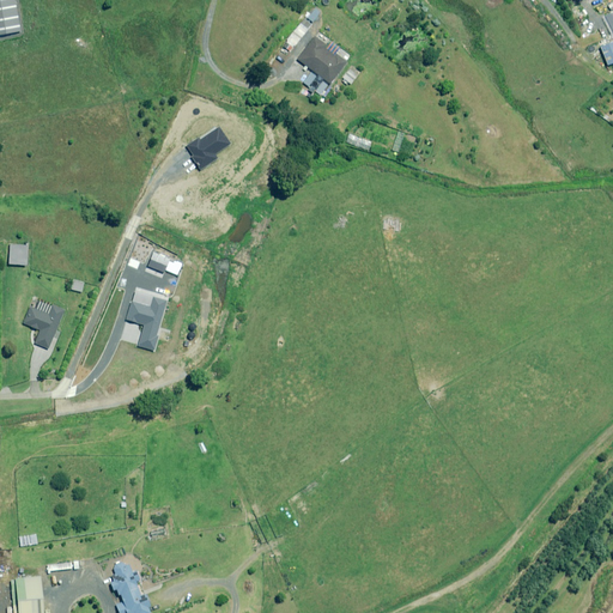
[(308,30),(301,24),(287,40),(295,46),(308,30)]
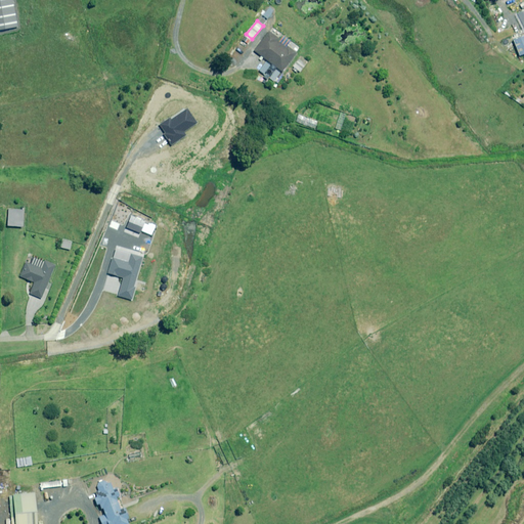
[(269,32),(255,51),(263,57),(261,59),(266,63),(268,60),(282,72),(296,53),(288,46),(286,48),(276,41),(278,38),(269,32)]
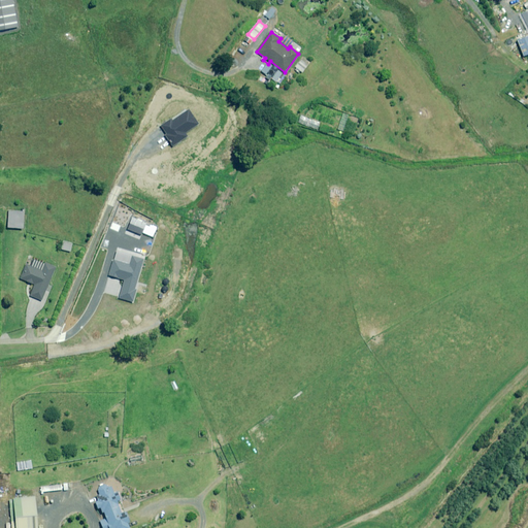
[(527,54),(527,35),(517,40),(523,57),(527,54)]
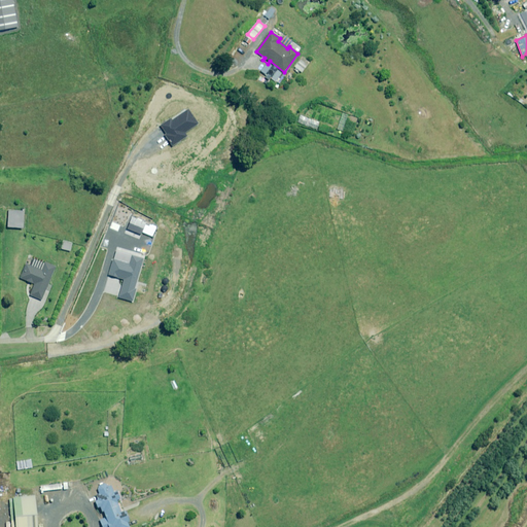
[(309,62),(303,57),(294,67),(302,72),(309,62)]
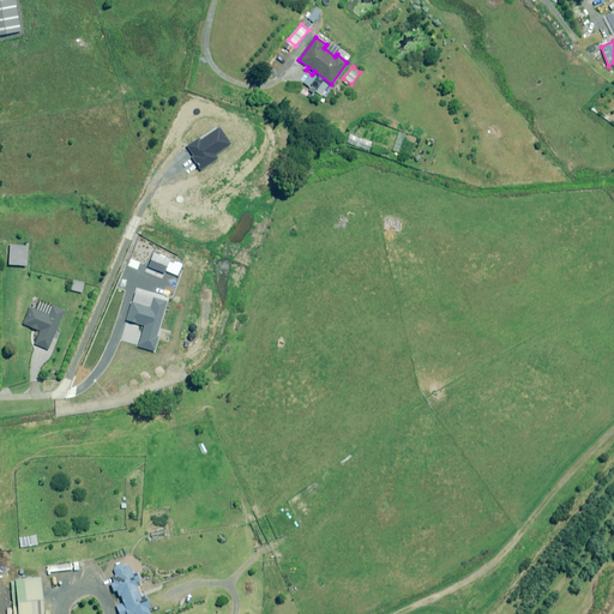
[(389,128),(381,125),(378,134),(385,137),(389,128)]
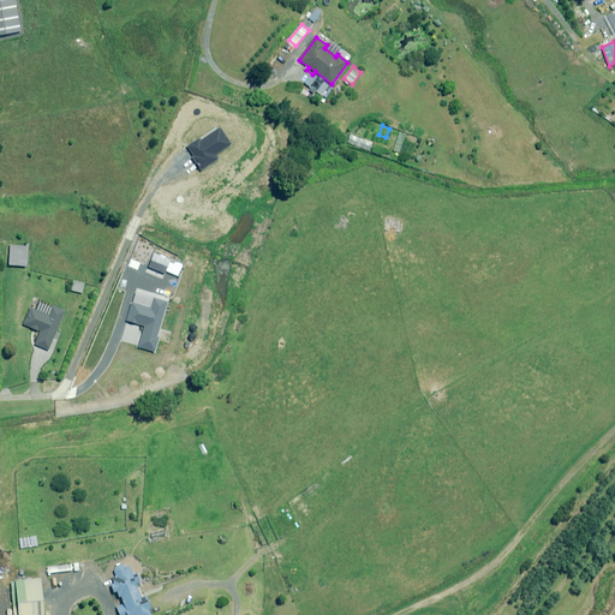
[(406,135),(400,132),(393,150),(410,156),(415,143),(405,139),(406,135)]
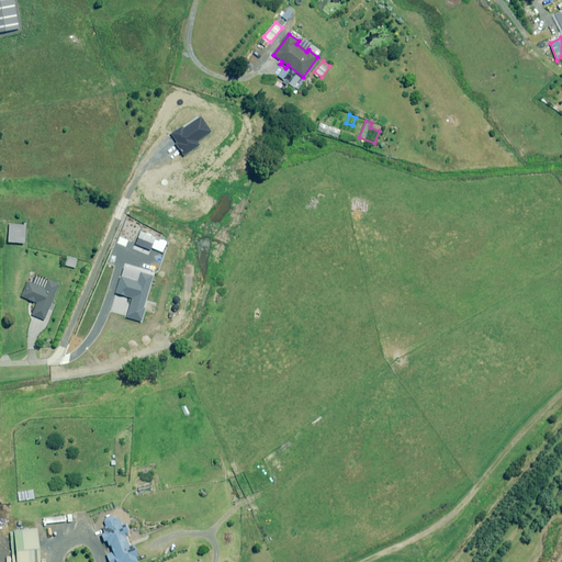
[(340,131),(321,123),(318,131),(338,138),(340,131)]
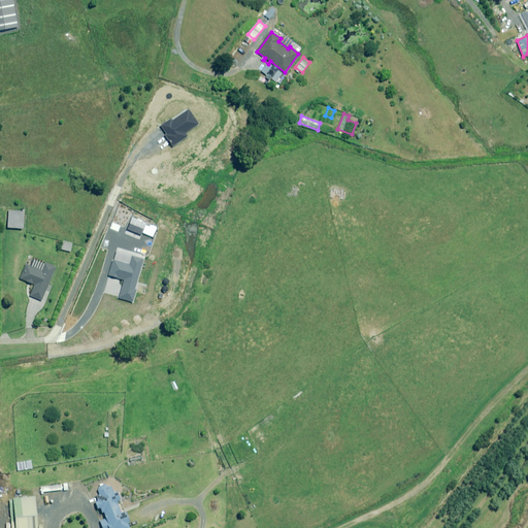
[(72,243),(63,240),(61,250),(70,252),(72,243)]
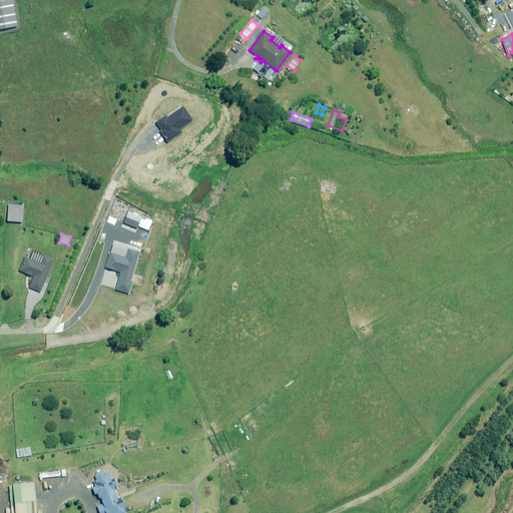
[(54,261),(43,255),(40,264),(25,257),(19,271),(33,277),(29,288),(40,293),(54,261)]
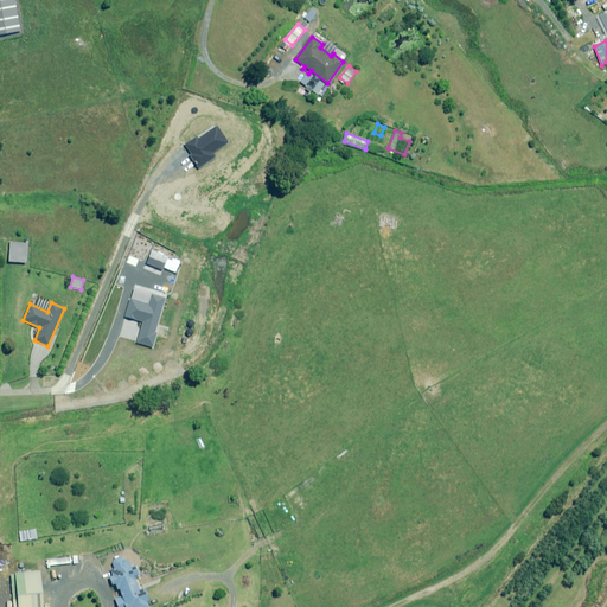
[(125,549),(123,543),(112,547),(114,553),(125,549)]
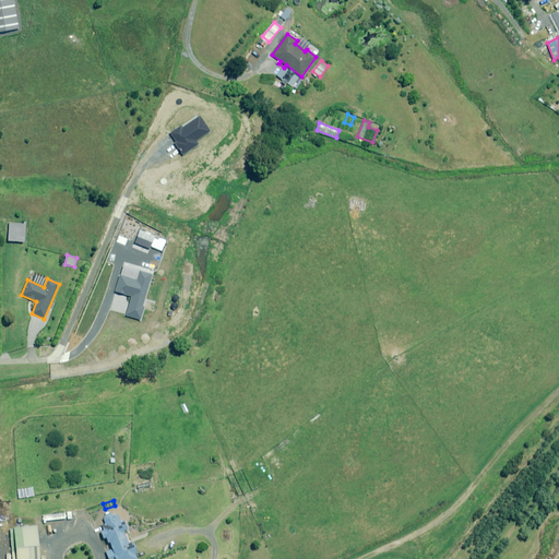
[(137,558),(133,551),(137,550),(132,542),(129,544),(125,531),(128,530),(125,521),(120,522),(119,519),(118,518),(118,516),(117,515),(116,514),(115,513),(114,513),(113,513),(111,513),(110,513),(109,513),(108,513),(107,514),(106,515),(105,516),(105,518),(105,519),(104,520),(105,521),(105,523),(105,524),(102,525),(104,531),(100,532),(104,538),(105,538),(107,544),(109,543),(113,549),(106,551),(108,558),(137,558)]
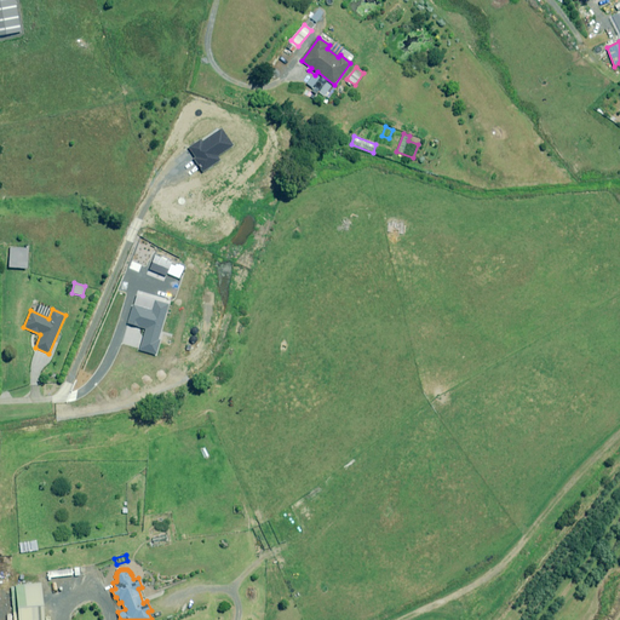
[(44,619),(41,579),(11,581),(13,619),(44,619)]
